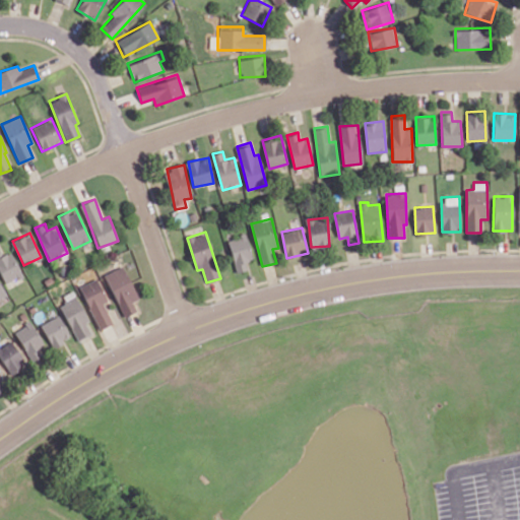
[(246,261),(252,260),(248,236),(230,239),(236,272),(248,270),(246,261)]
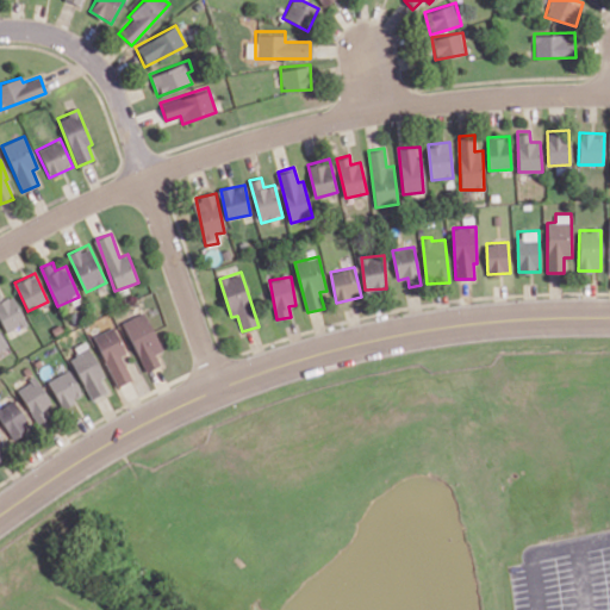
[(26,324),(14,296),(1,300),(0,297),(0,322),(5,334),(26,324)]
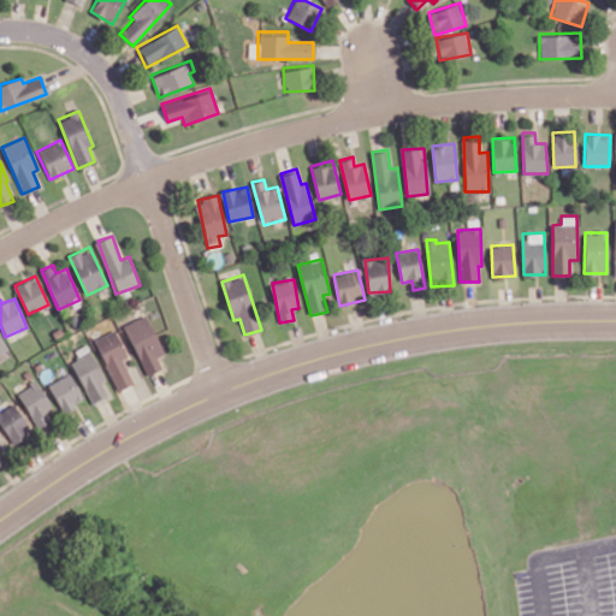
[(124,325),(147,375),(163,368),(158,357),(164,355),(147,314),(124,325)]
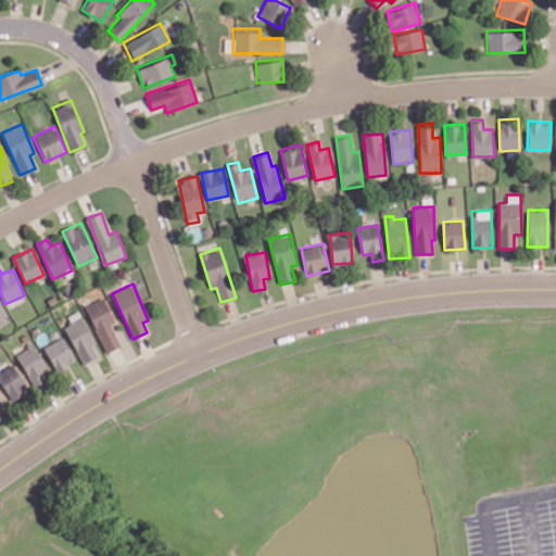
[(48,299),(50,303),(58,300),(54,294),(48,299)]
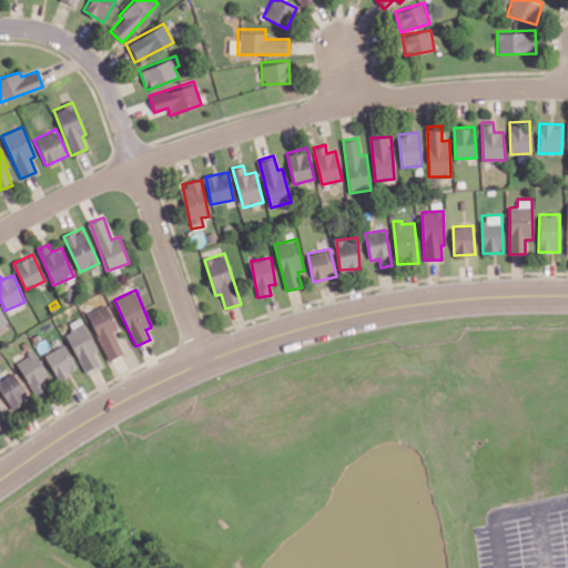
[(108,361),(123,354),(113,331),(118,328),(107,304),(88,313),(108,361)]
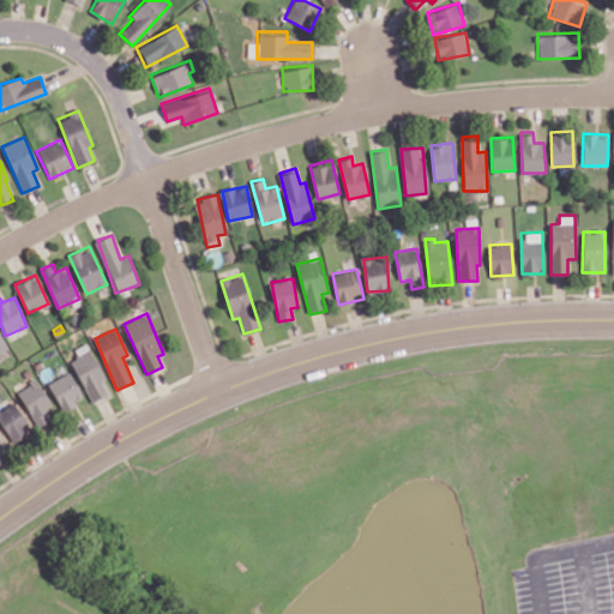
[(71,360),(90,403),(108,395),(102,381),(104,380),(91,350),(71,360)]
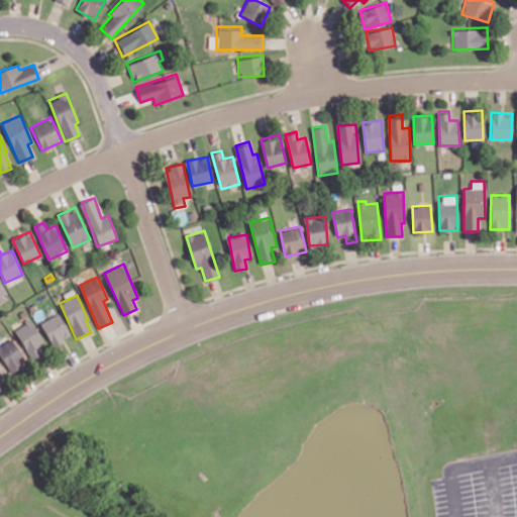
[(71,335),(59,313),(39,323),(53,345),(71,335)]
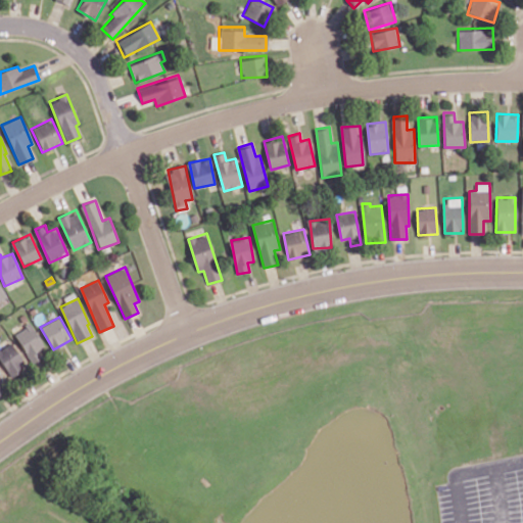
[(14,331),(30,364),(47,357),(32,324),(14,331)]
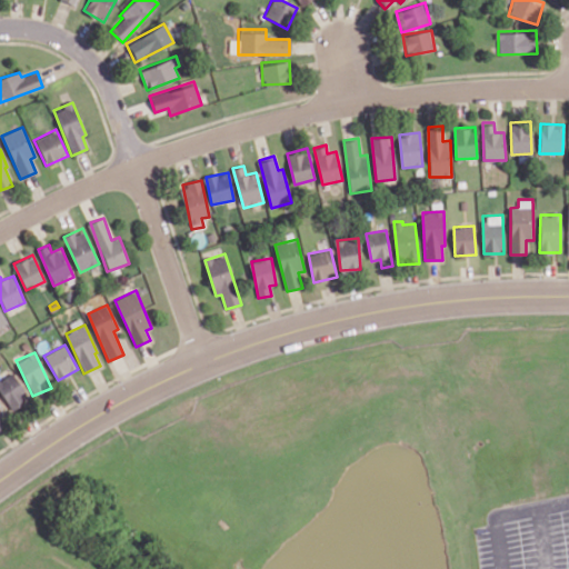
[(0,379),(0,392),(11,409),(29,398),(12,371),(0,379)]
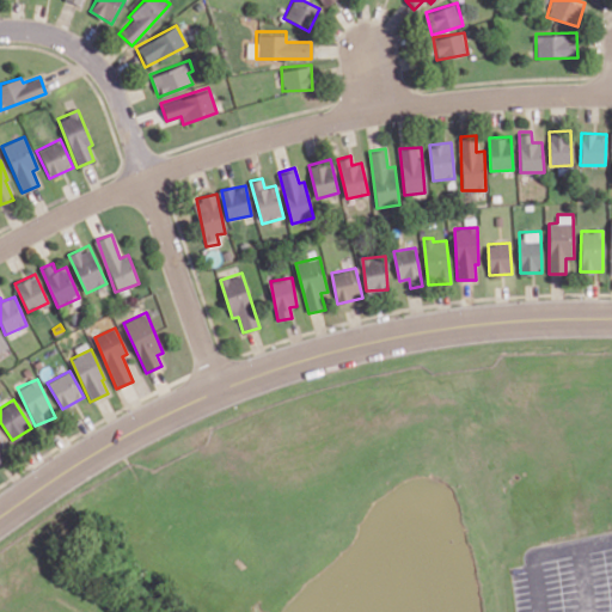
All buildings are outlined.
